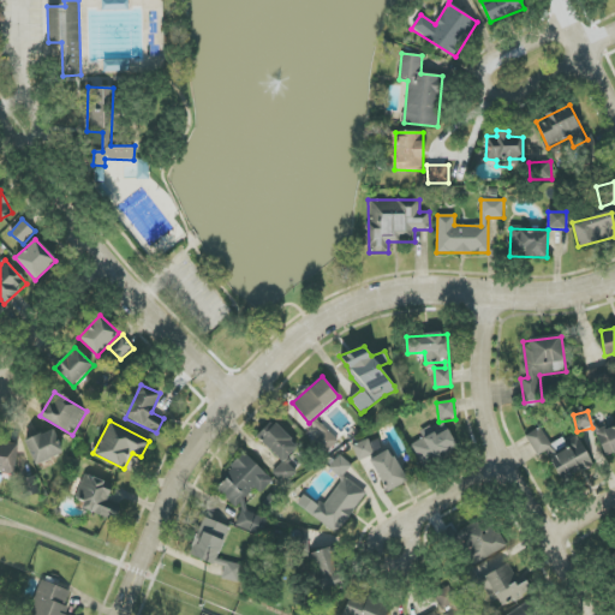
[(273,421),(257,437),(282,463),(272,473),(284,485),(297,472),(285,460),(299,447),(273,421)]
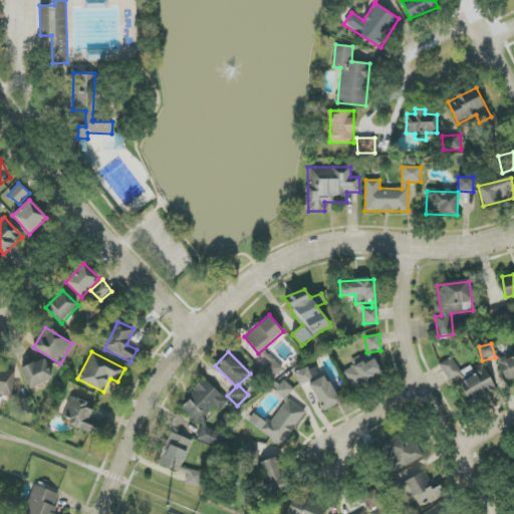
[(504,380),(513,377),(513,355),(499,359),(504,380)]
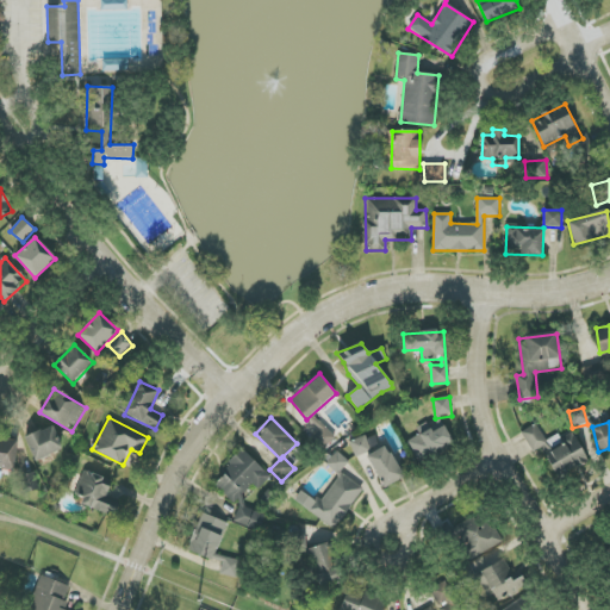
[(408,442),(418,464),(454,444),(442,423),(408,442)]
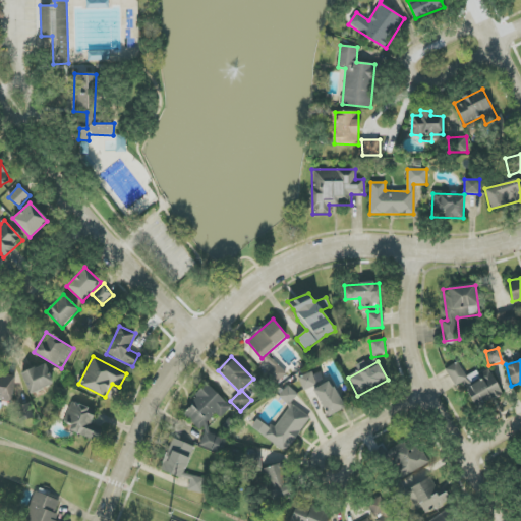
[(445,369),(456,387),(468,380),(457,362),(445,369)]
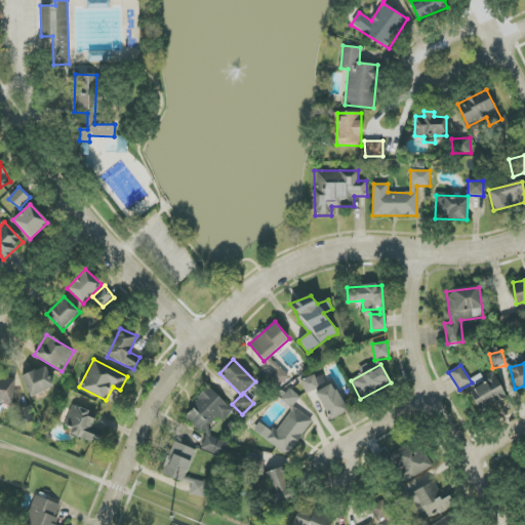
[(22,375),(29,397),(53,389),(46,367),(22,375)]
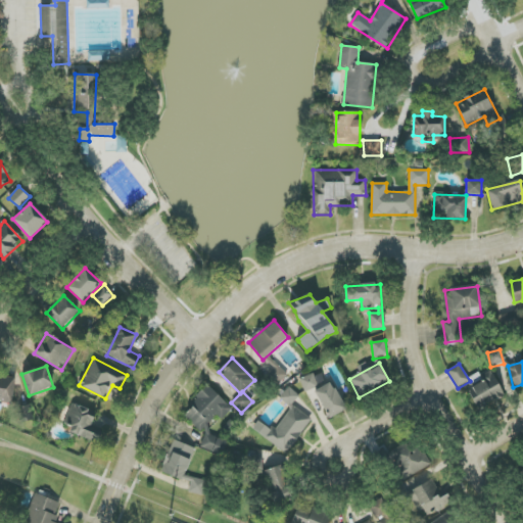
[(475,407),(503,394),(492,370),(481,374),(484,382),(468,389),(475,407)]
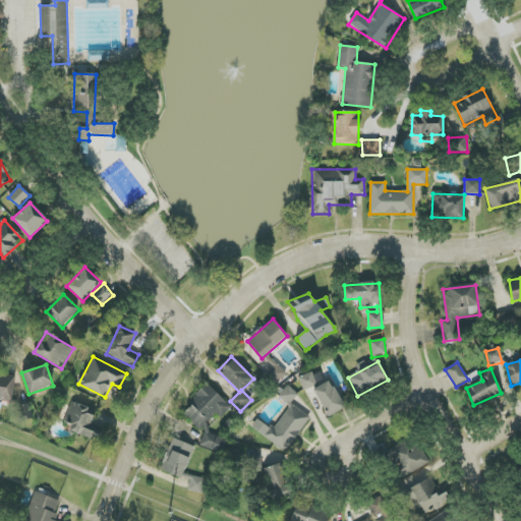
[(302,388),(315,385),(312,372),(299,377),(302,388)]
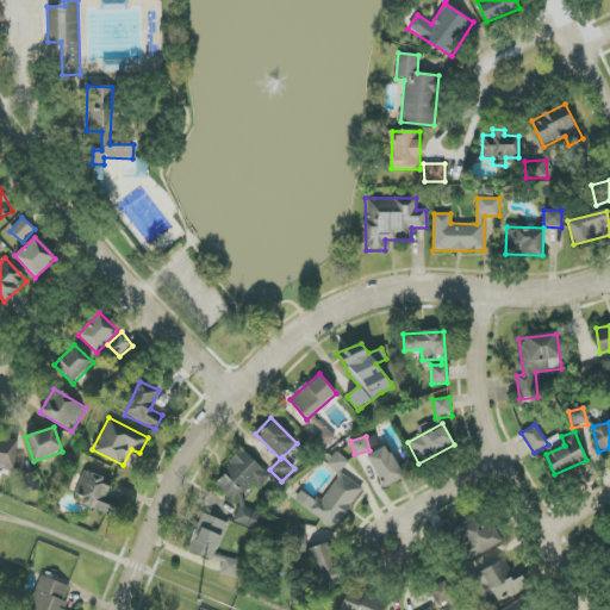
[(0,468),(16,470),(17,440),(0,439),(0,468)]
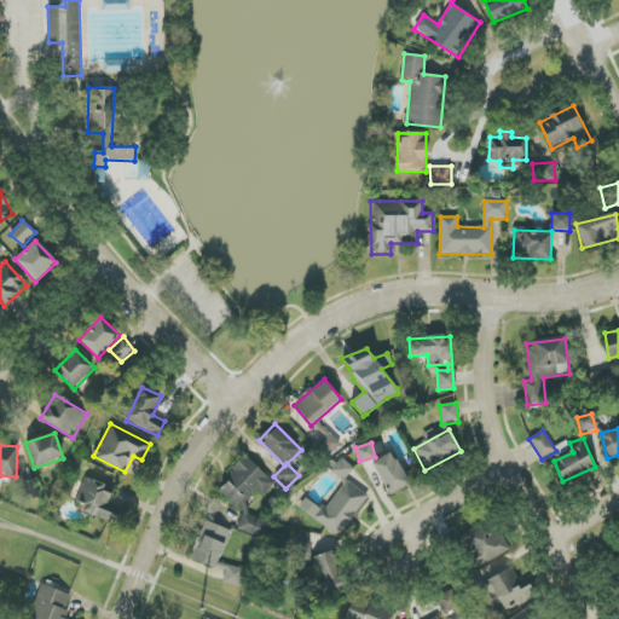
[(374,461),(386,495),(408,487),(395,453),(374,461)]
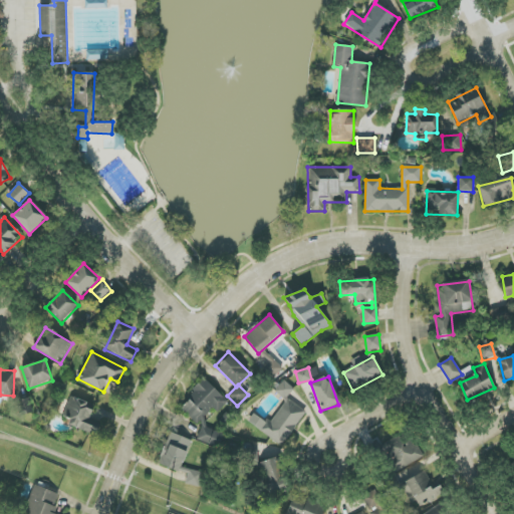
[(213,409),(218,413),(228,404),(207,379),(179,406),(197,425),(213,409)]
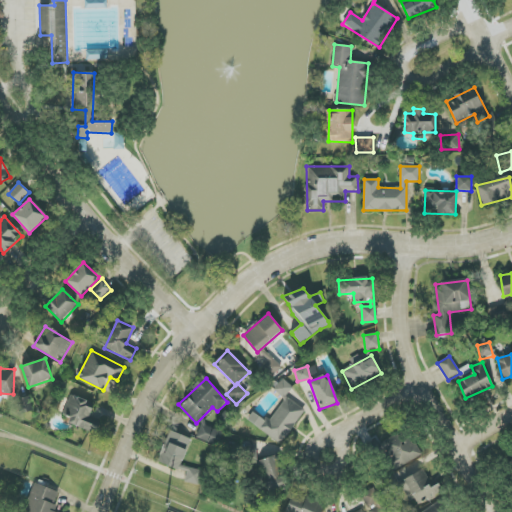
[(294,389),(283,379),(273,389),(284,399),(294,389)]
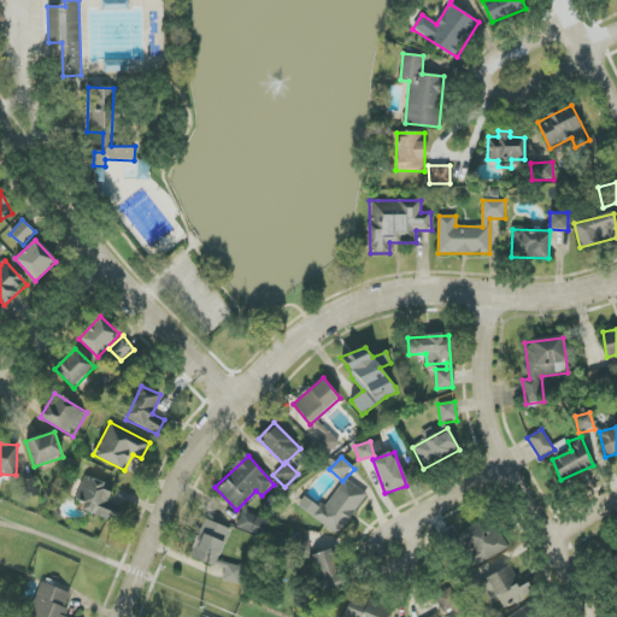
[(107,503),(113,486),(84,476),(76,500),(84,503),(82,511),(115,523),(121,507),(107,503)]
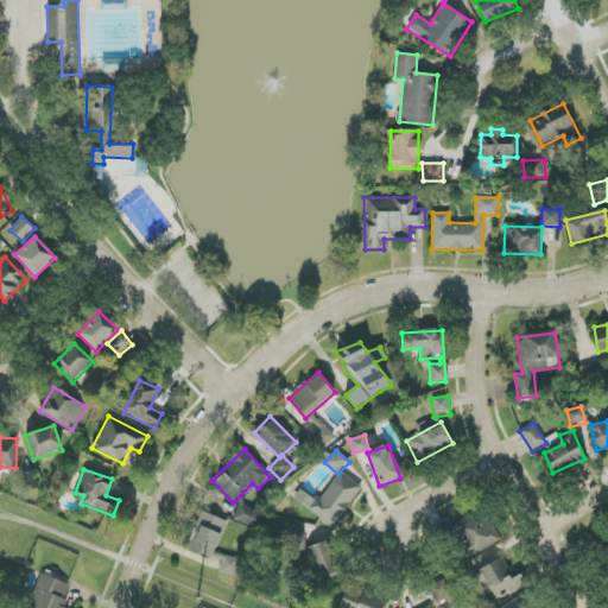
[(19,475),(25,492),(39,487),(33,470),(19,475)]
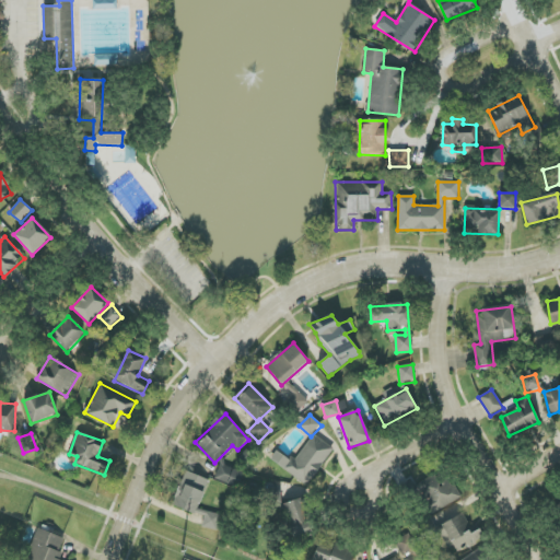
[(282,469),(307,487),(334,448),(313,434),(296,459),(291,456),(282,469)]
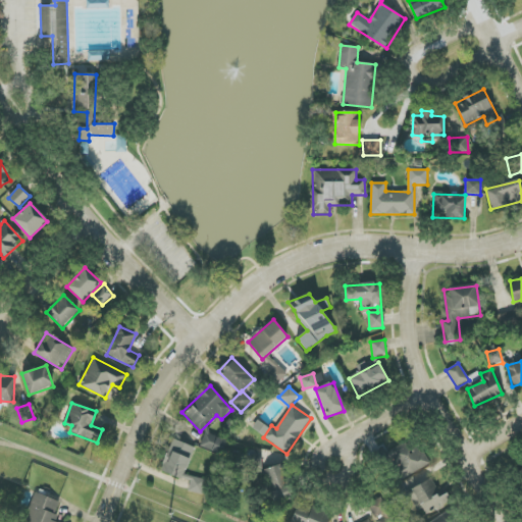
[(222,456),(228,440),(206,431),(200,447),(222,456)]
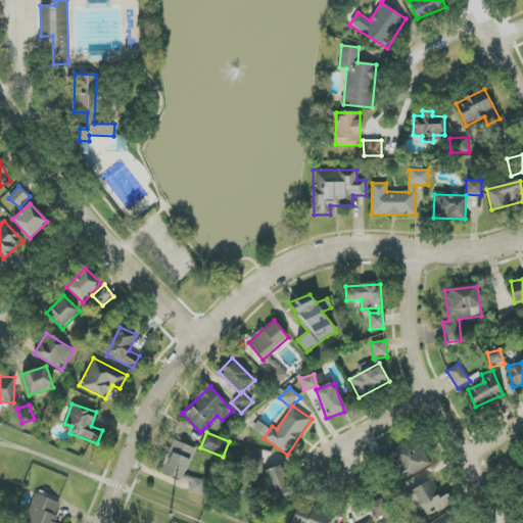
[(430,466),(416,438),(387,454),(401,481),(430,466)]
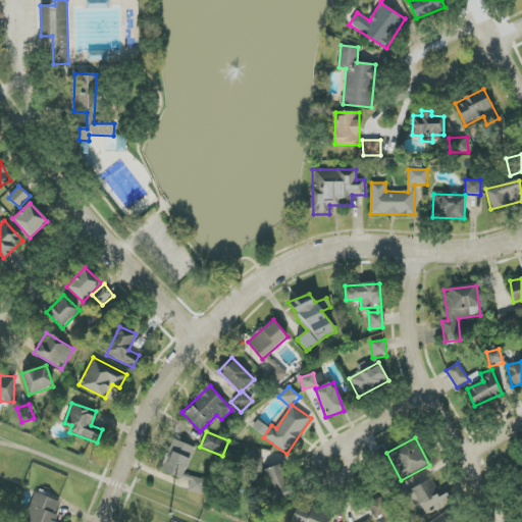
[(194,447),(172,439),(160,472),(183,480),(194,447)]
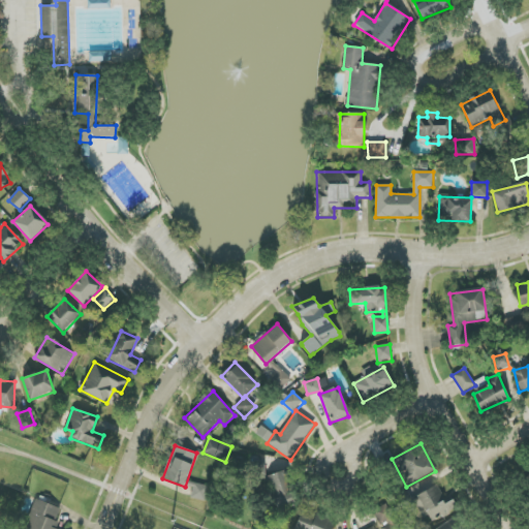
[(266,461),(251,461),(251,477),(265,477),(266,461)]
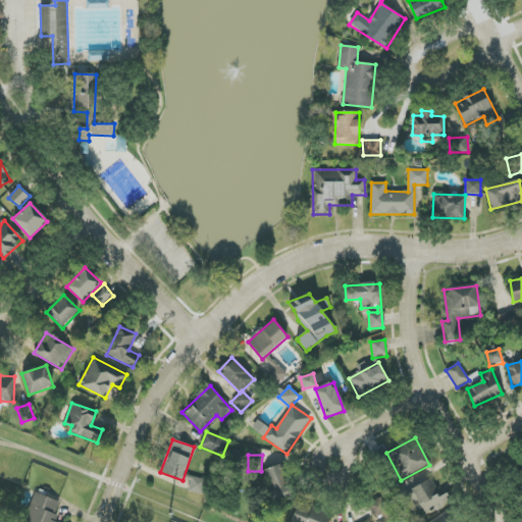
[(264,470),(275,504),(294,498),(282,464),(264,470)]
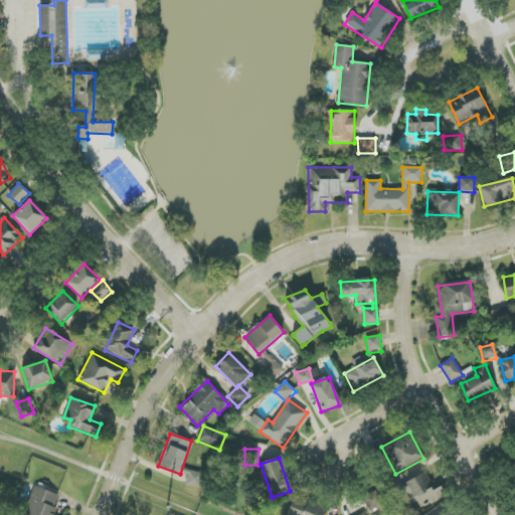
[(416,510),(442,498),(438,488),(435,490),(424,471),(402,482),(416,510)]
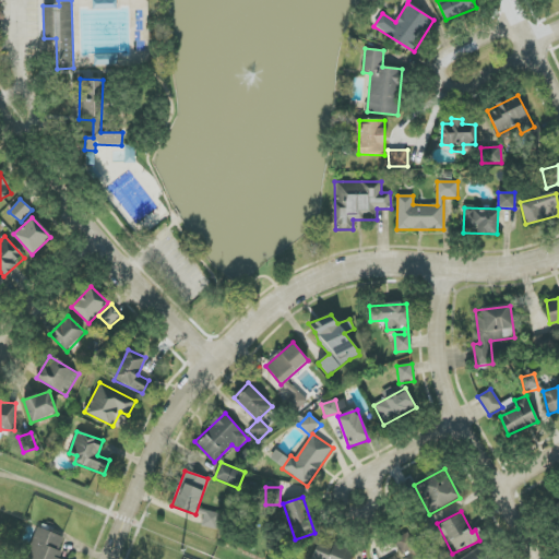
[(25,558),(60,558),(57,558),(64,537),(38,527),(25,558)]
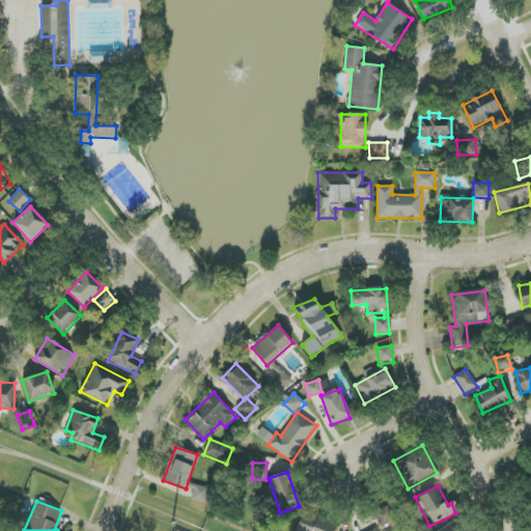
[(399,530),(390,508),(376,513),(383,530),(376,530),(376,529),(371,530),(399,530)]
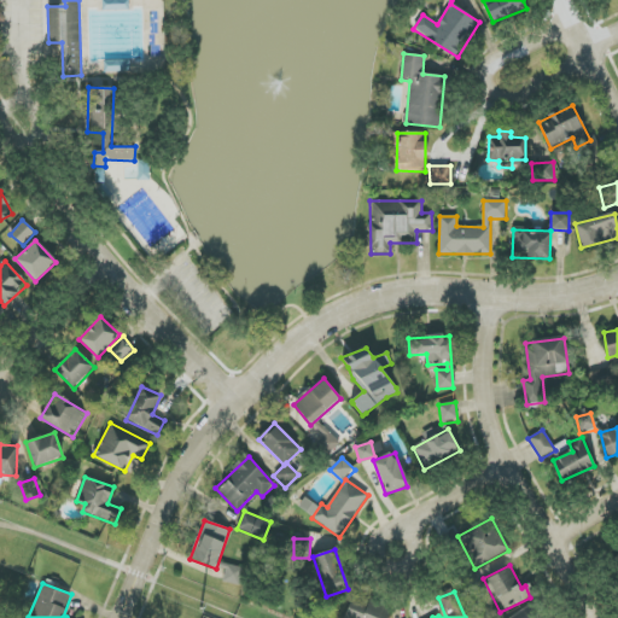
[(389,617),(392,608),(354,594),(344,617),(389,617)]
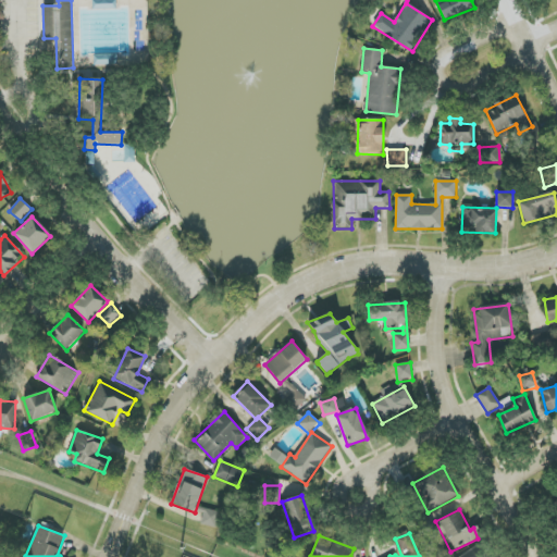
[(485,556),(479,545),(460,556),(485,556)]
